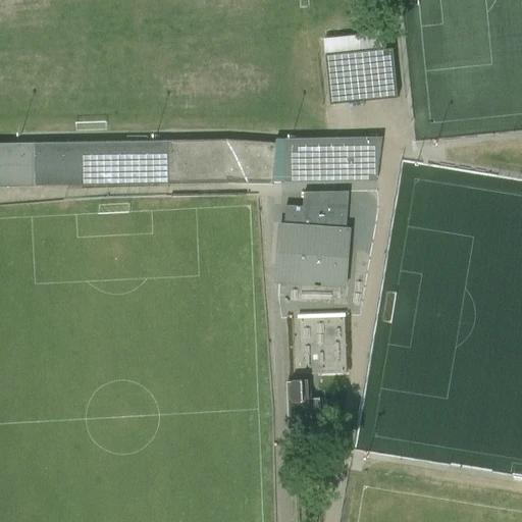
[(372,101),(399,98),(395,48),(368,51),(344,53),(326,55),(331,105),(349,103),(372,101)]
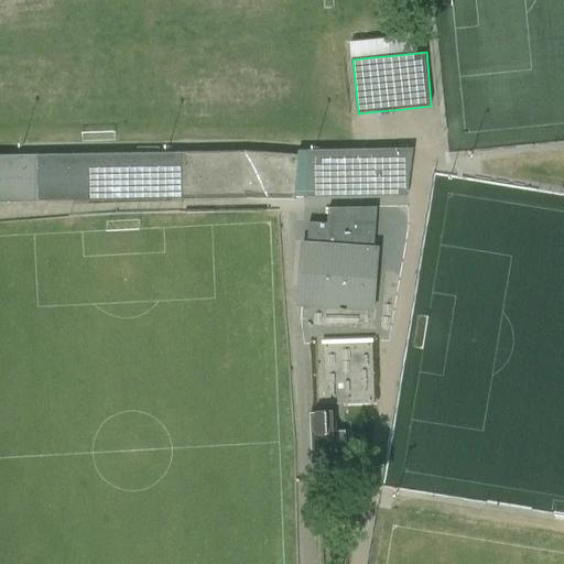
[(407,195),(413,148),(299,150),(297,155),(295,196),(407,195)]
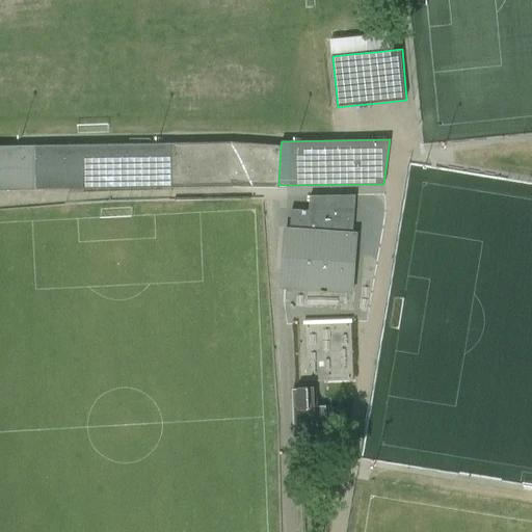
[(232,142),(171,143),(171,188),(233,187),(233,181),(278,185),(281,147),(245,144),(232,142)]
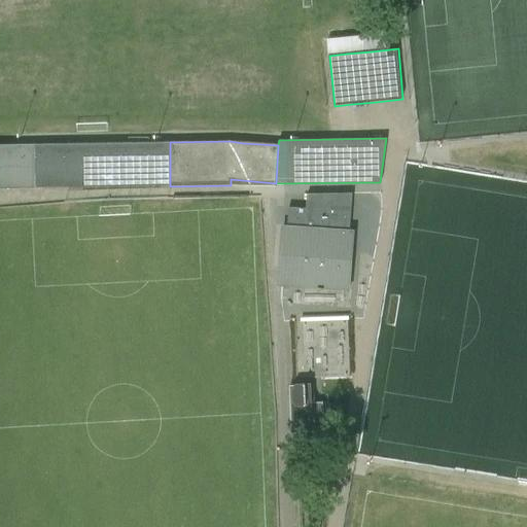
[(170,186),(170,142),(0,144),(0,188),(37,188),(170,186)]
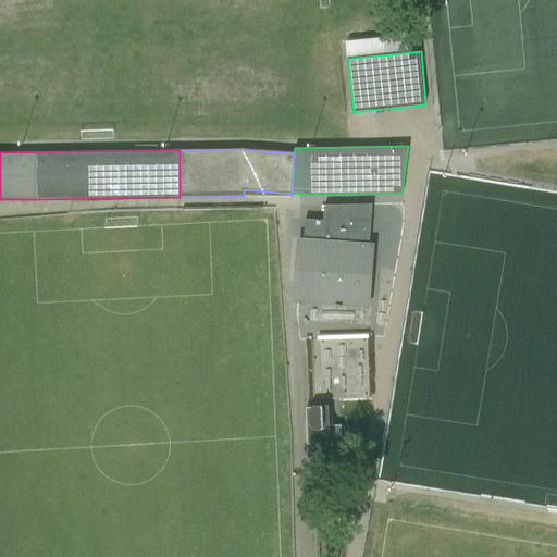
[(304,240),(299,240),(295,301),(369,307),(373,245),(369,245),(372,205),(324,205),(323,221),(306,220),(304,240)]
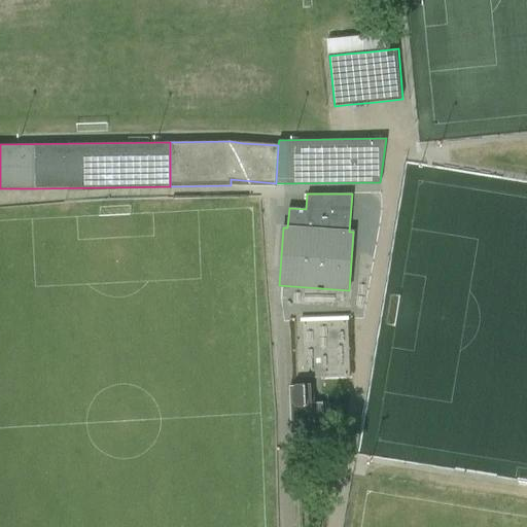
[(310,386),(297,386),(294,391),(294,399),(297,403),(310,403),(310,386)]
